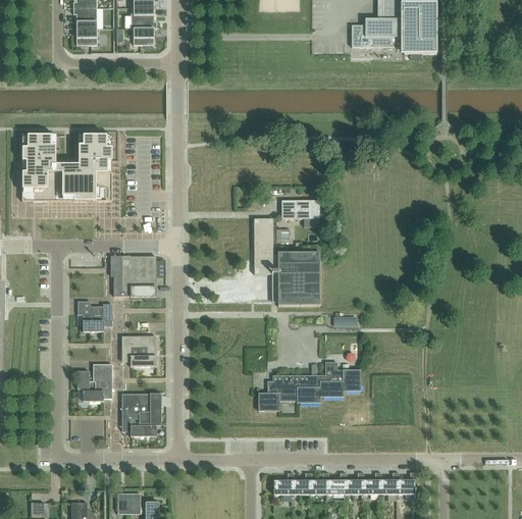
[(365,24),(351,24),(351,46),(404,46),(404,53),(436,53),(436,1),(429,1),(429,0),(376,0),(377,17),(365,17),(365,24)]
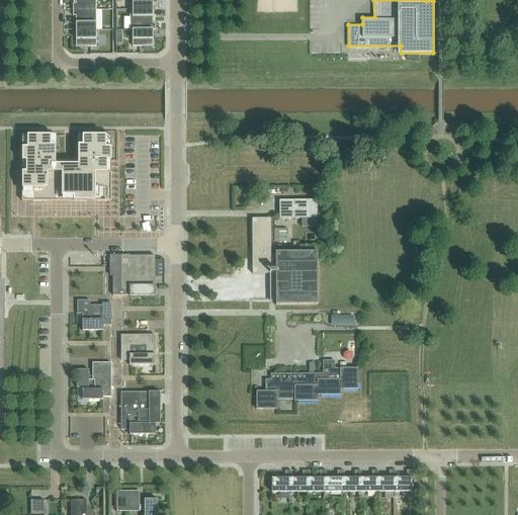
[(96,7),(72,7),(72,14),(75,14),(75,27),(96,27),(96,7)]
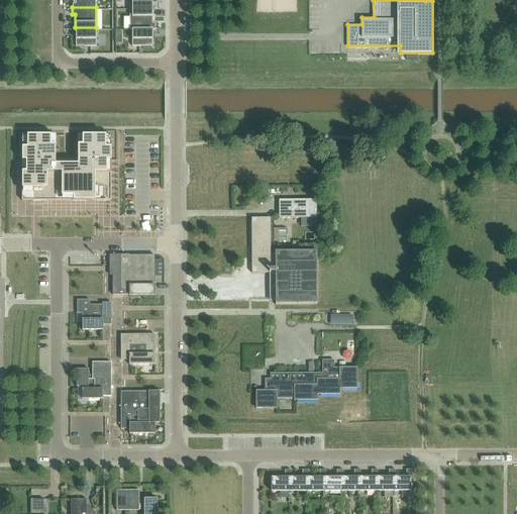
[(129,27),(131,27),(152,27),(154,27),(154,21),(152,21),(151,7),(129,7),(129,27)]
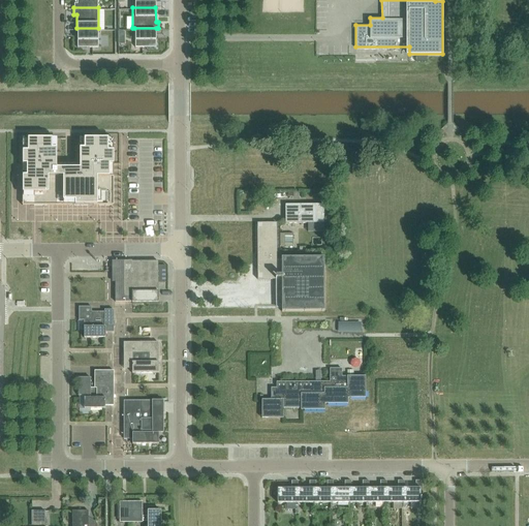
[(98,28),(76,28),(76,45),(98,45),(98,28)]
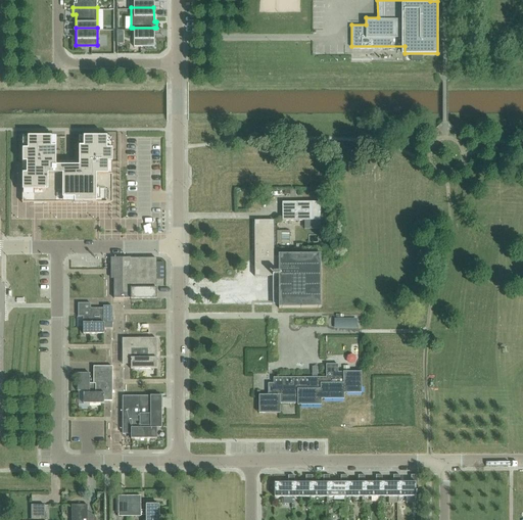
[(154,44),(154,28),(133,28),(133,45),(154,44)]
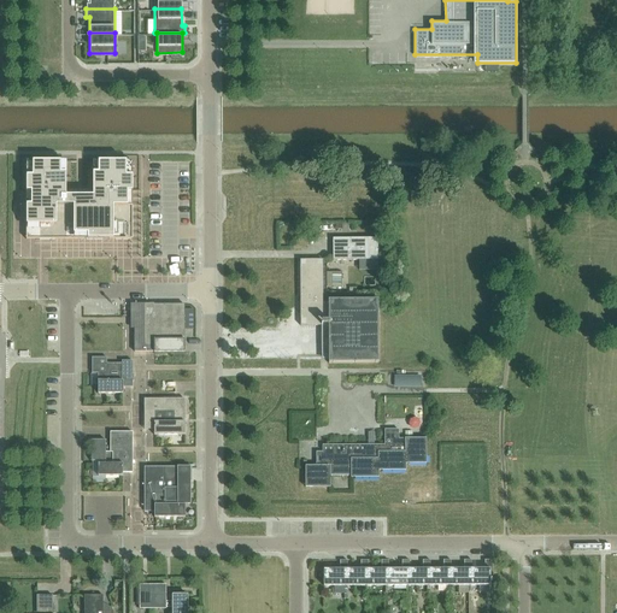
[(65,159),(25,159),(25,236),(83,236),(131,236),(131,210),(131,159),(93,159),(93,188),(65,188),(65,159)]
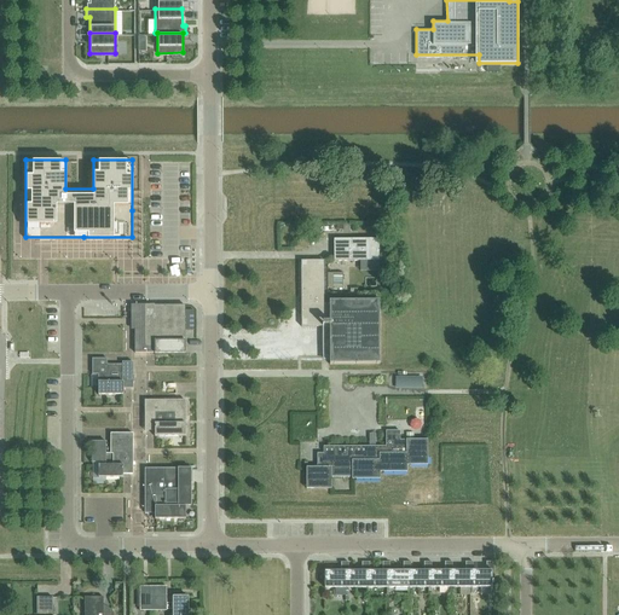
[(183,233),(178,244),(187,249),(192,237),(183,233)]
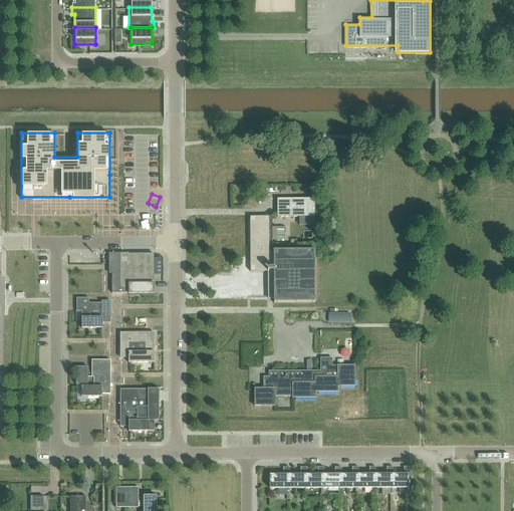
[(314,214),(314,206),(314,205),(313,205),(313,196),(277,197),(277,215),(314,214)]
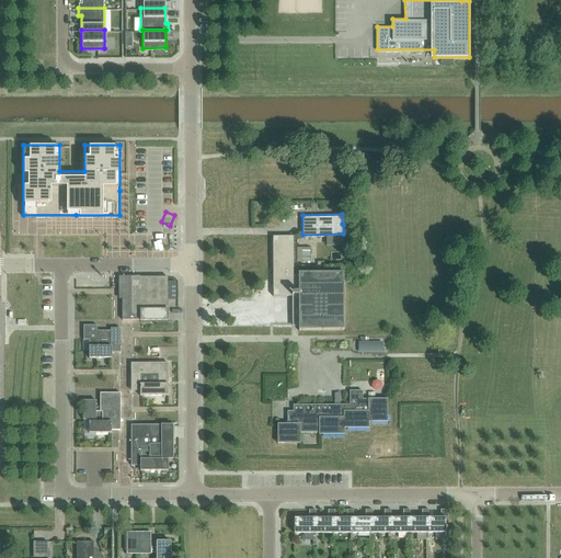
[(11,224),(6,227),(15,242),(21,239),(11,224)]
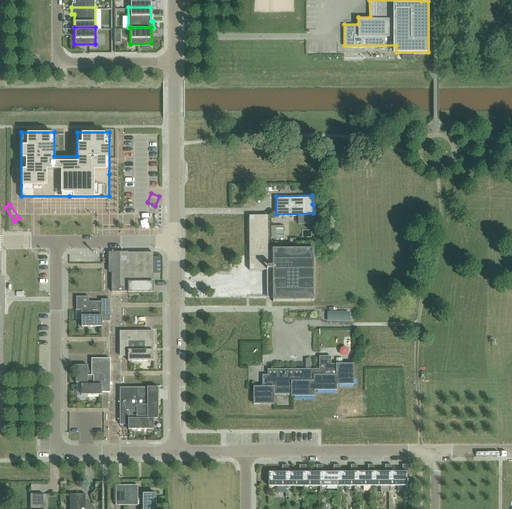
[(312,298),(312,250),(312,248),(313,248),(313,247),(272,247),(272,248),(273,248),(273,249),(267,249),(267,214),(267,213),(249,213),(249,214),(250,214),(250,267),(249,267),(249,268),(266,268),(266,286),(264,286),(264,292),(264,296),(266,296),(273,296),(273,298),(272,298),(272,299),(314,299),(314,298),(312,298)]
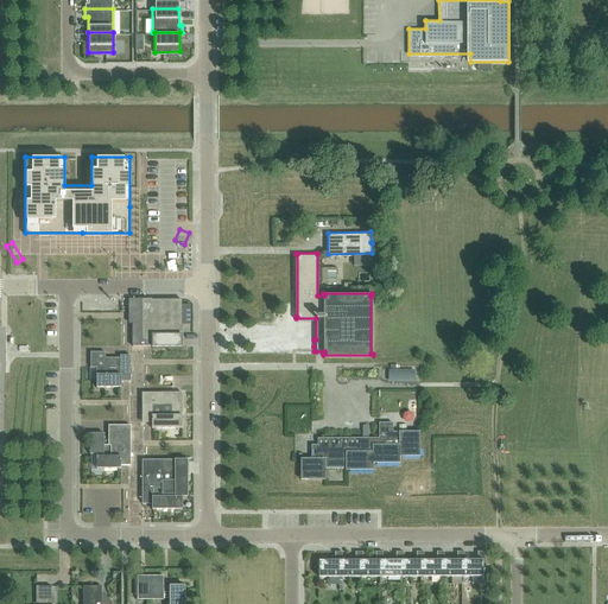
[(182,344),(182,298),(182,297),(132,298),(132,343),(151,343),(151,344),(182,344)]
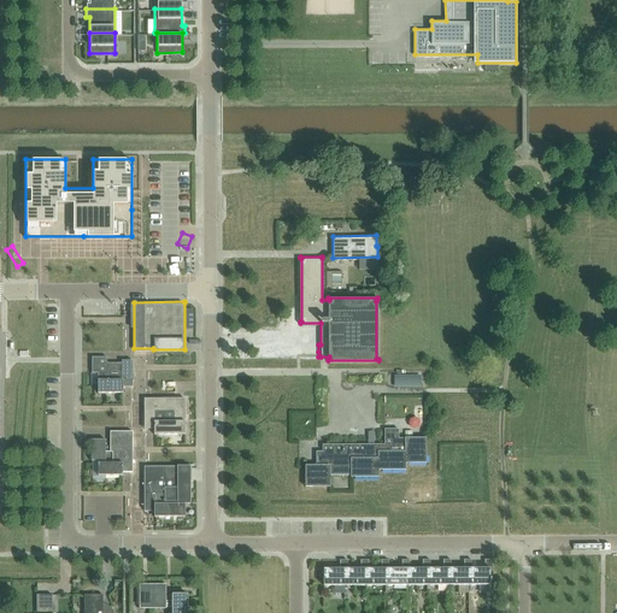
[(98,378),(98,392),(122,390),(122,384),(133,384),(133,359),(122,359),(122,360),(107,360),(106,355),(92,355),(92,371),(98,370),(98,378)]
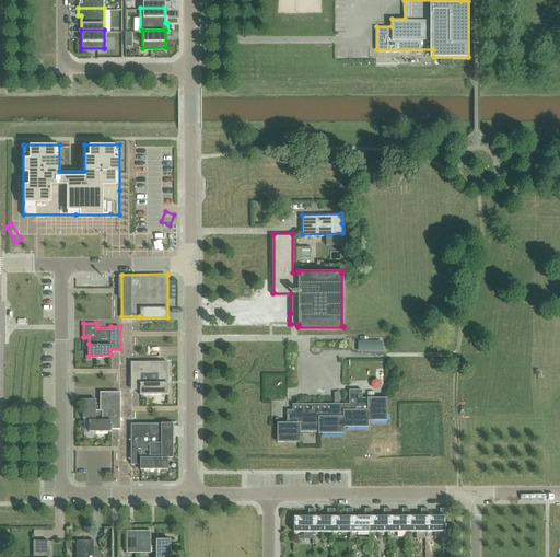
[(358,349),(382,349),(382,338),(358,338),(358,349)]
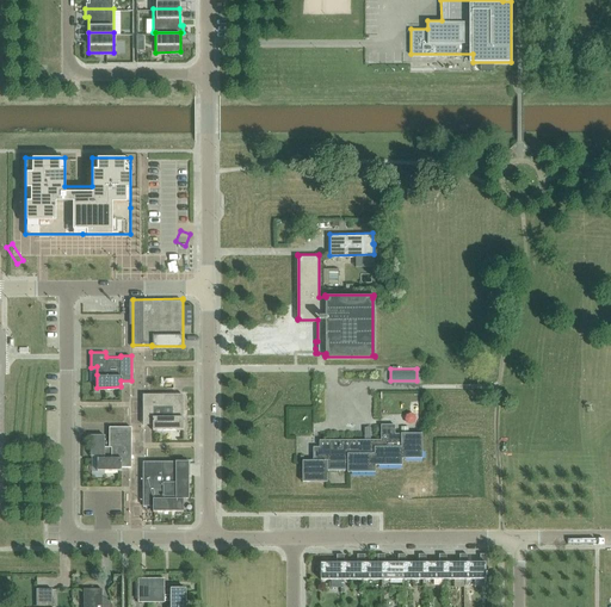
[(154,428),(183,428),(183,392),(142,392),(143,422),(153,422),(153,428),(154,428)]
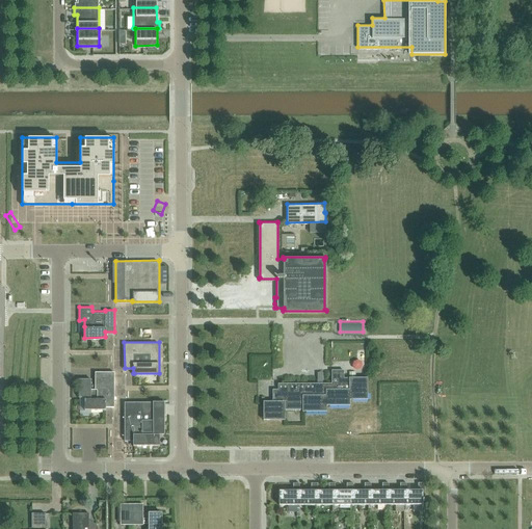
[(367,398),(367,376),(343,376),(343,368),(331,368),(331,381),(277,381),(277,388),(272,388),(272,399),(263,400),(263,418),(283,418),(285,418),(285,407),(302,407),(302,410),(304,410),(326,410),(326,403),(349,403),(349,398),(367,398)]
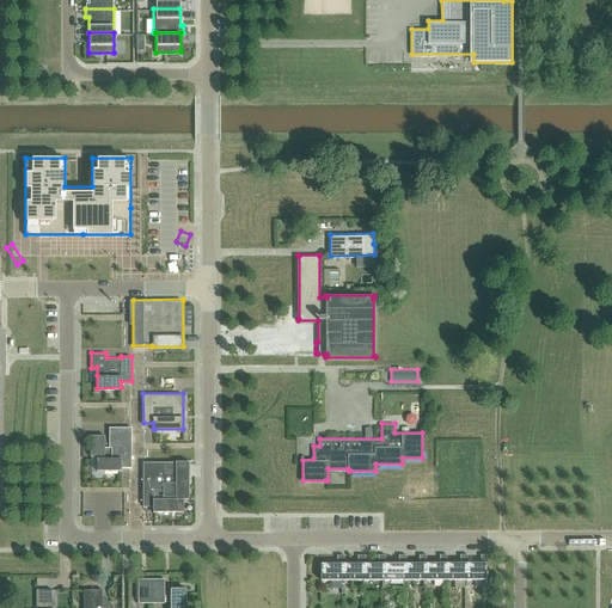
[(132,466),(132,443),(132,425),(109,427),(109,446),(104,446),(104,434),(91,434),(91,455),(97,455),(97,470),(121,470),(121,466),(132,466)]
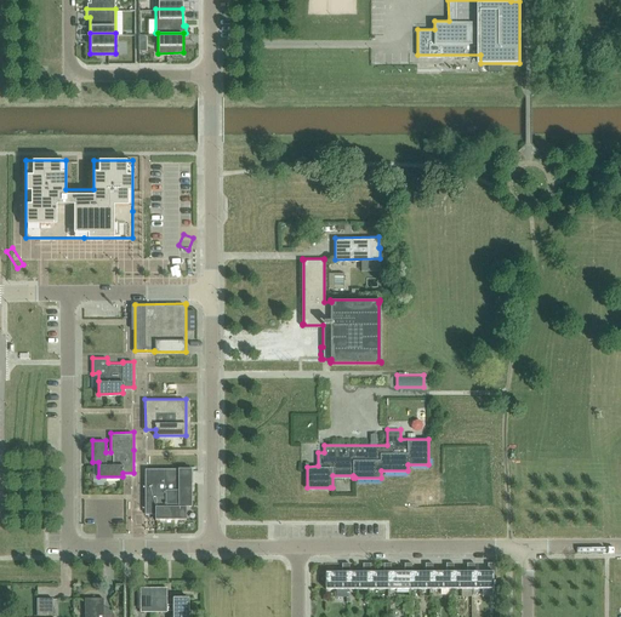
[(192,503),(192,481),(192,468),(192,467),(146,467),(146,512),(155,512),(155,518),(157,518),(186,518),(186,503),(192,503)]
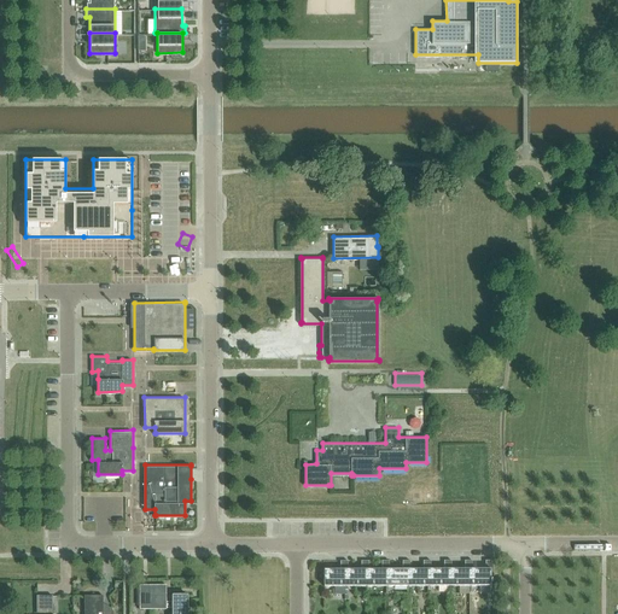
[(472,567),(468,567),(468,584),(479,584),(490,584),(490,573),(493,573),(493,557),(485,557),(485,567),(472,567)]
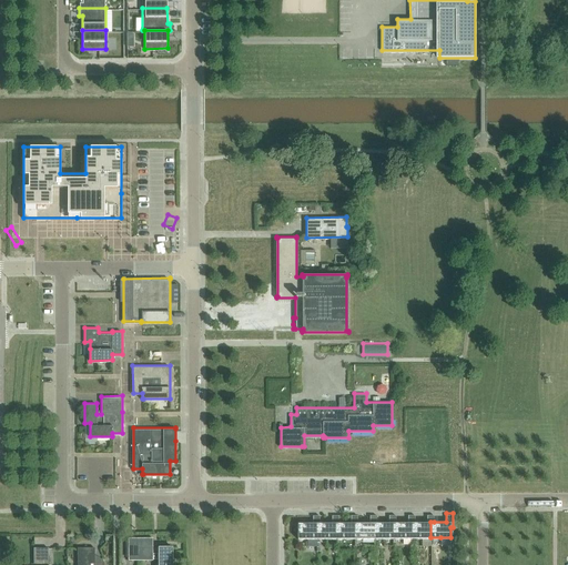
[(312,522),(297,522),(297,537),(307,537),(316,537),(317,522),(320,522),(320,514),(312,514),(312,522)]
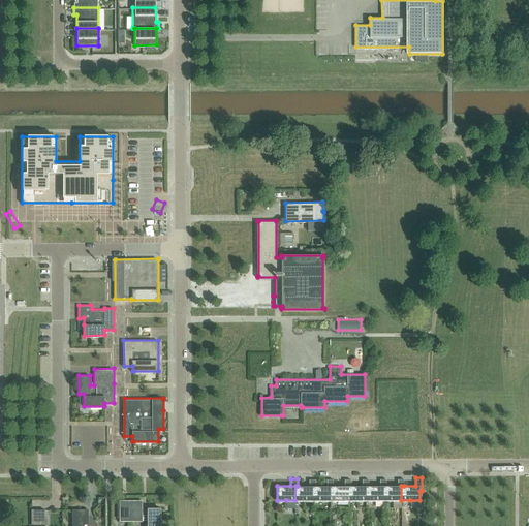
[(313,486),(315,486),(315,478),(309,478),(309,486),(298,486),(296,486),(294,500),(313,500),(313,486)]
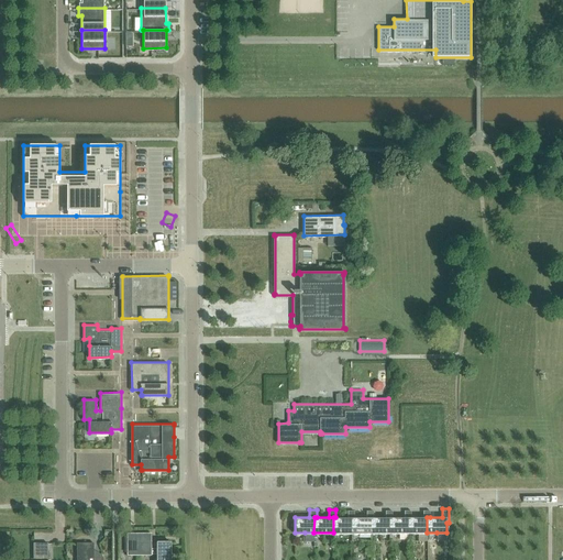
[(352,517),(354,517),(354,509),(348,509),(348,517),(335,517),(333,517),(333,533),(352,533),(352,517)]
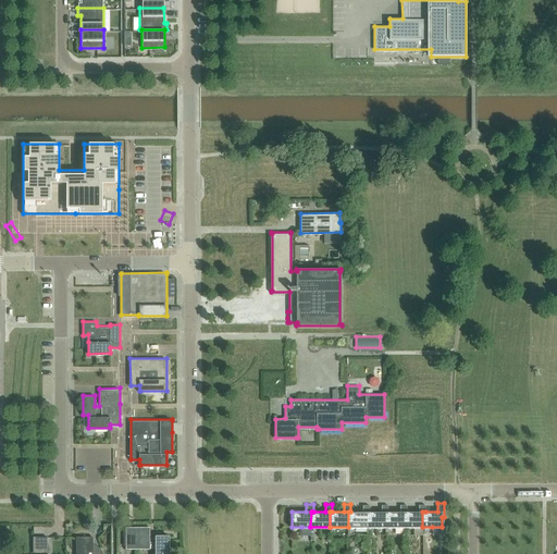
[(367,512),(369,512),(369,504),(362,504),(362,512),(350,512),(348,512),(348,527),(367,527),(367,512)]
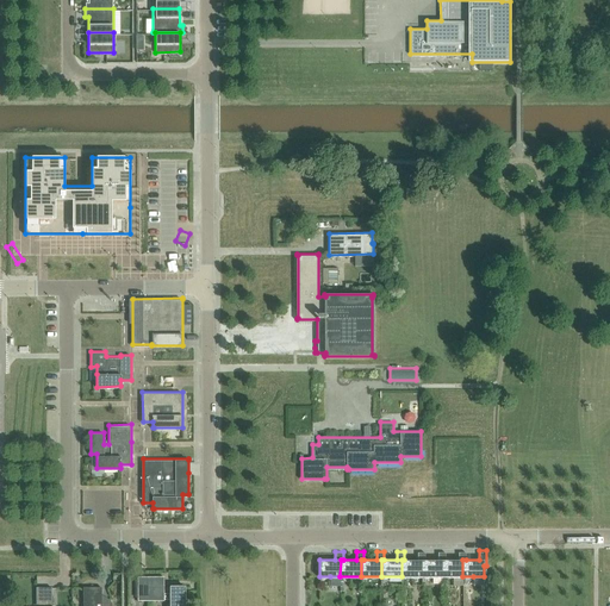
[(422,560),(424,560),(424,551),(417,551),(417,560),(404,560),(402,560),(402,576),(422,576),(422,560)]
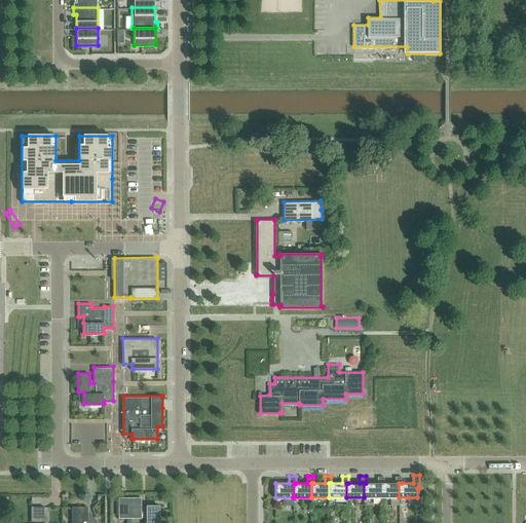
[(381,483),(384,483),(384,476),(377,476),(377,483),(366,483),(364,483),(364,497),(381,497),(381,483)]
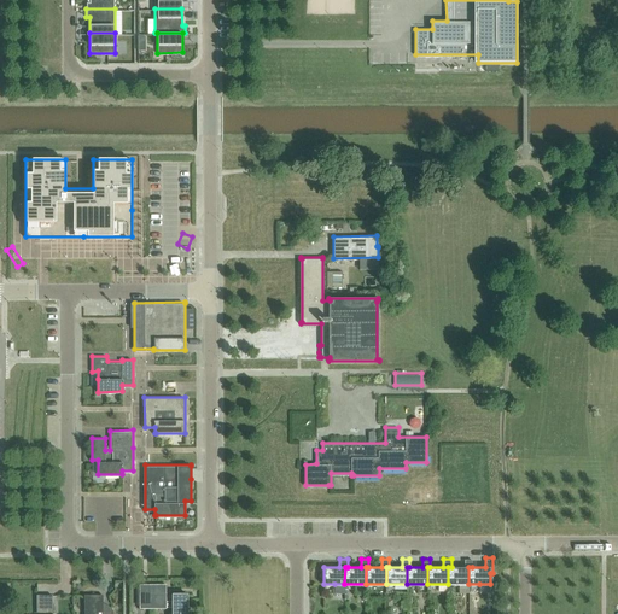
[(468,567),(472,567),(472,559),(464,559),(464,567),(452,567),(448,567),(448,584),(468,584),(468,567)]
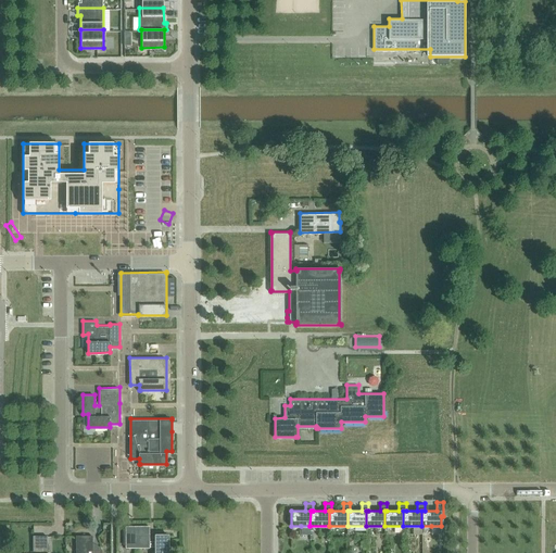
[(150,545),(149,540),(149,525),(126,525),(126,545),(150,545)]
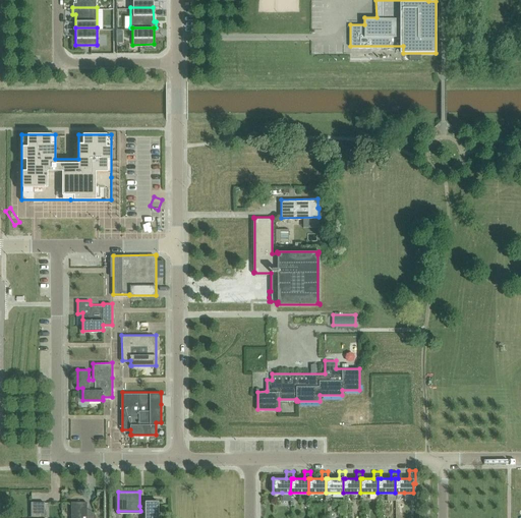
[(139,506),(140,511),(146,511),(146,517),(158,517),(159,500),(146,501),(146,506),(139,506)]
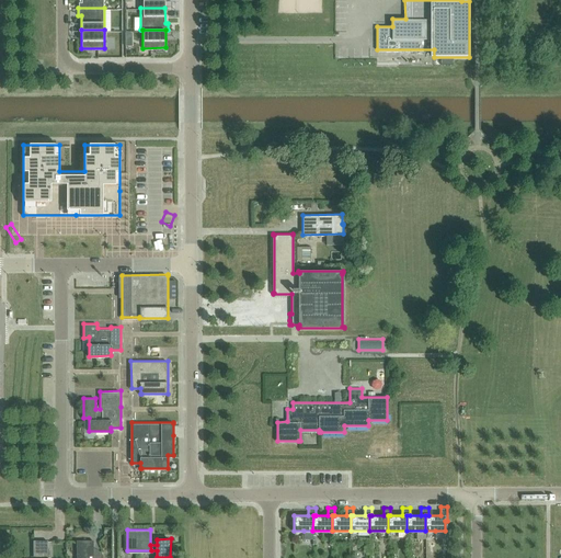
[(47,557),(47,539),(33,539),(33,555),(31,555),(29,557),(47,557)]
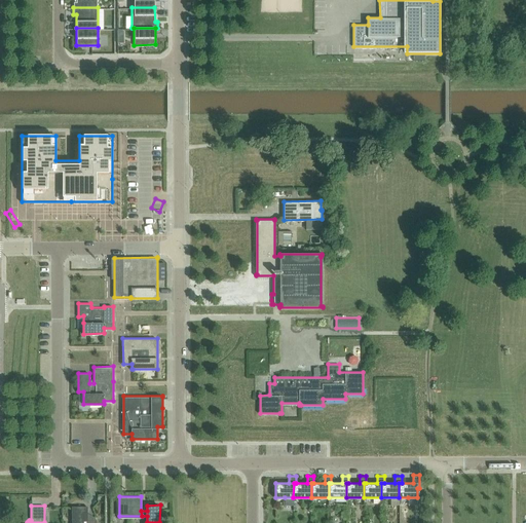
[(87,508),(72,508),(71,522),(95,522),(95,519),(87,519),(87,508)]
